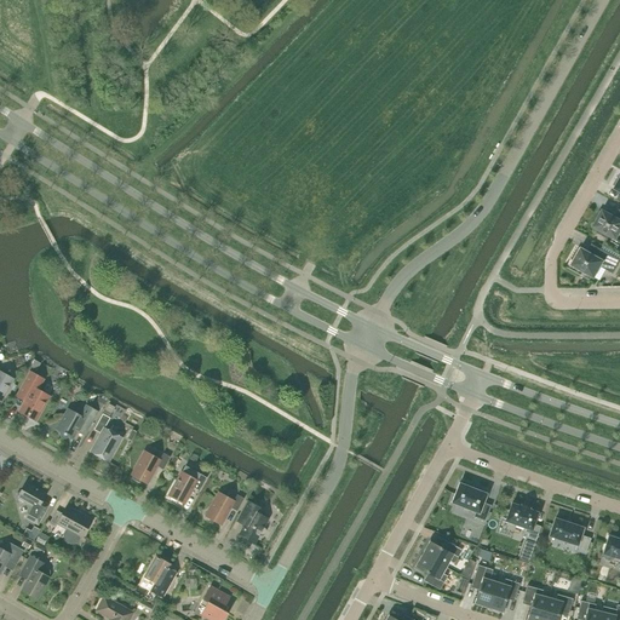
[(596,223),(593,228),(598,230),(597,233),(608,239),(609,236),(615,240),(619,231),(619,214),(618,219),(603,211),(602,212),(598,211),(593,222),(596,223)]
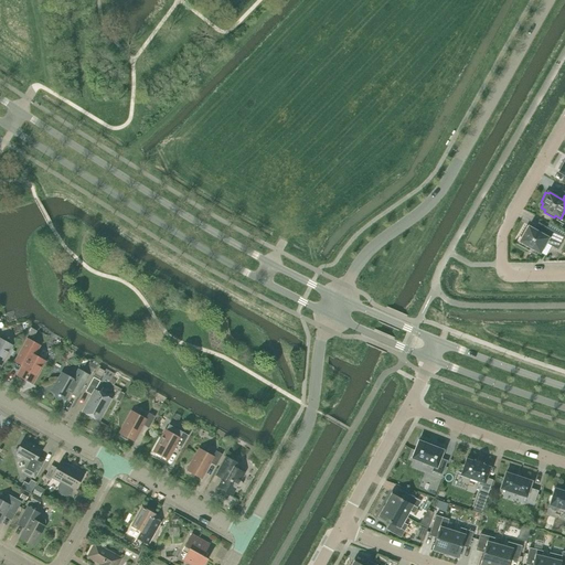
[(526,227),(521,236),(523,237),(521,242),(542,254),(547,243),(558,249),(564,237),(547,227),(544,234),(530,226),(529,228),(526,227)]
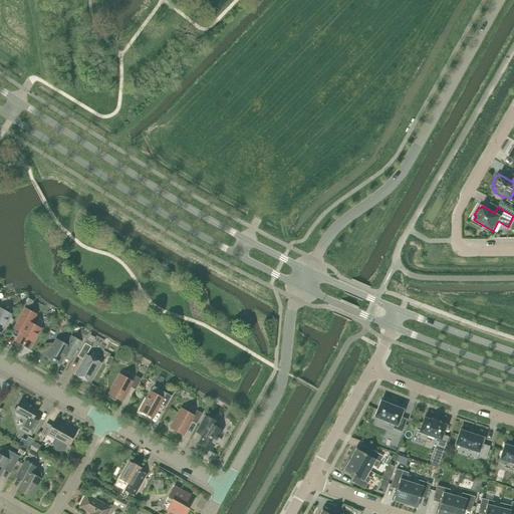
[(0,333),(1,334),(12,314),(8,312),(8,311),(8,309),(4,307),(2,308),(2,309),(0,307),(0,333)]
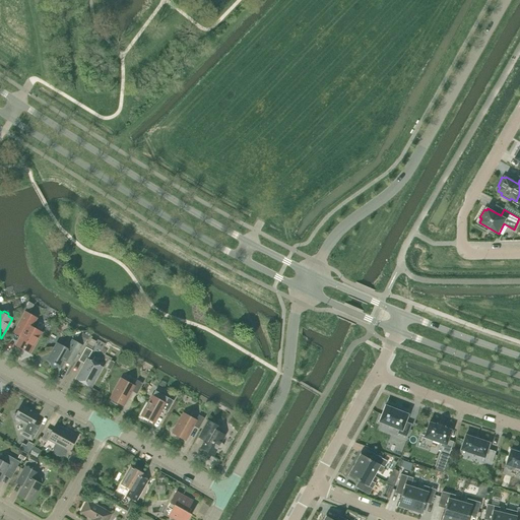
[(25,312),(14,332),(21,336),(16,345),(30,353),(42,332),(31,327),(37,318),(25,312)]
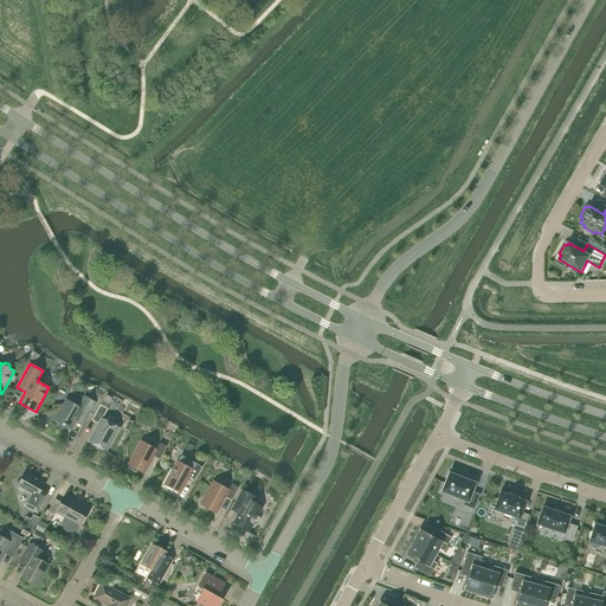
[(98,400),(103,392),(96,387),(91,395),(98,400)]
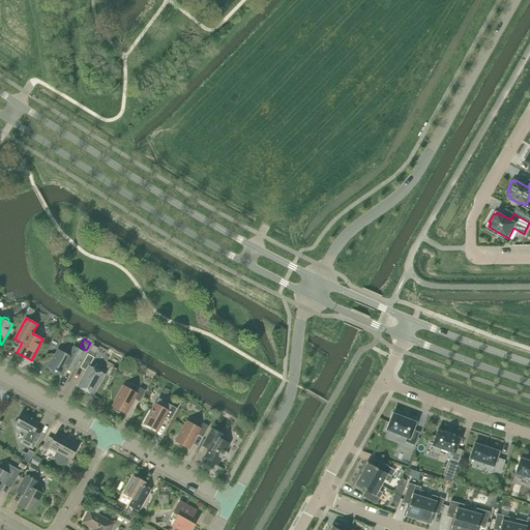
[(95,353),(98,348),(92,344),(89,350),(95,353)]
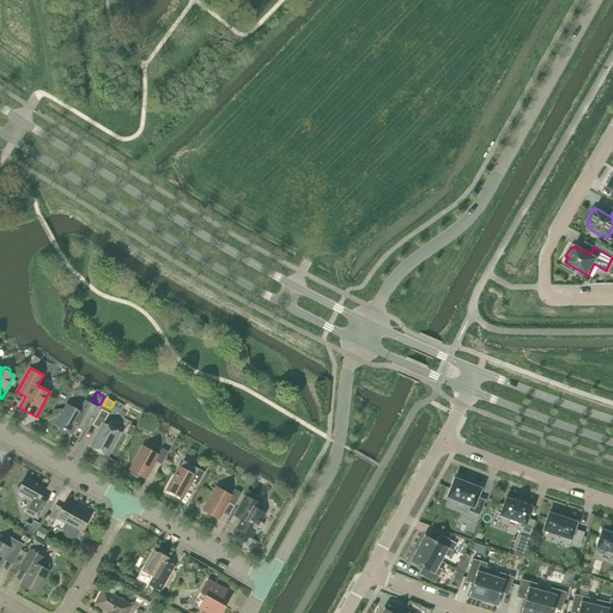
[(59,426),(60,431),(64,430),(65,430),(72,434),(77,425),(82,418),(89,422),(97,407),(85,401),(79,411),(67,405),(55,424),(59,426)]
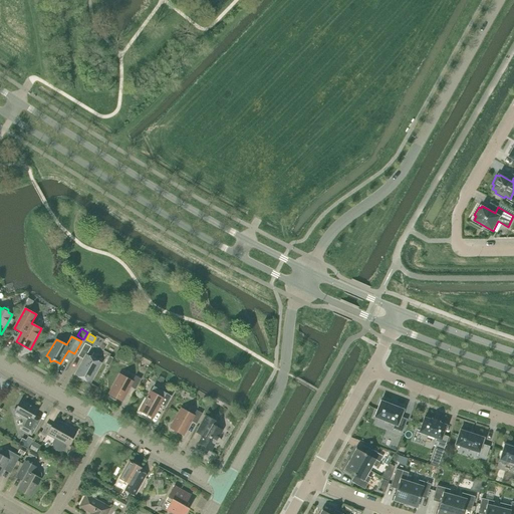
[(93,373),(94,374),(101,363),(86,355),(91,346),(85,343),(78,356),(83,359),(81,363),(80,366),(81,366),(76,374),(75,374),(89,382),(90,382),(89,381),(93,373)]
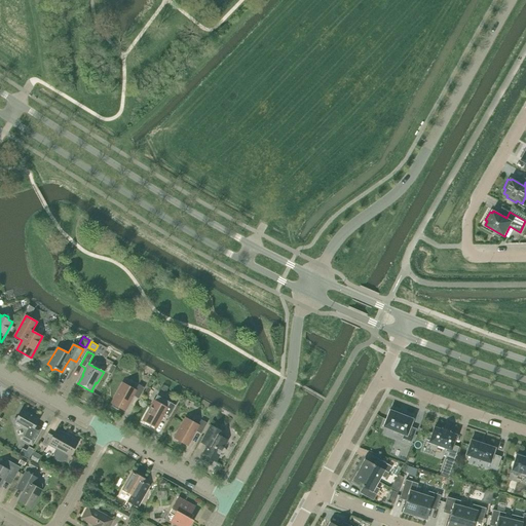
[(110,363),(106,370),(112,373),(116,366),(110,363)]
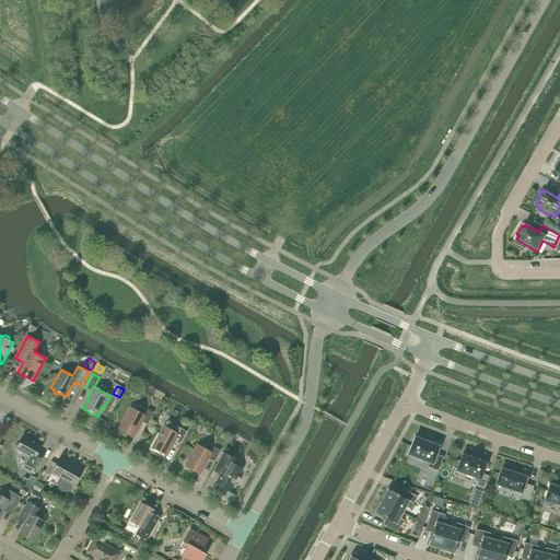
[(120,432),(126,435),(127,433),(132,436),(141,421),(148,424),(154,412),(148,409),(144,416),(131,408),(119,429),(121,430),(120,432)]
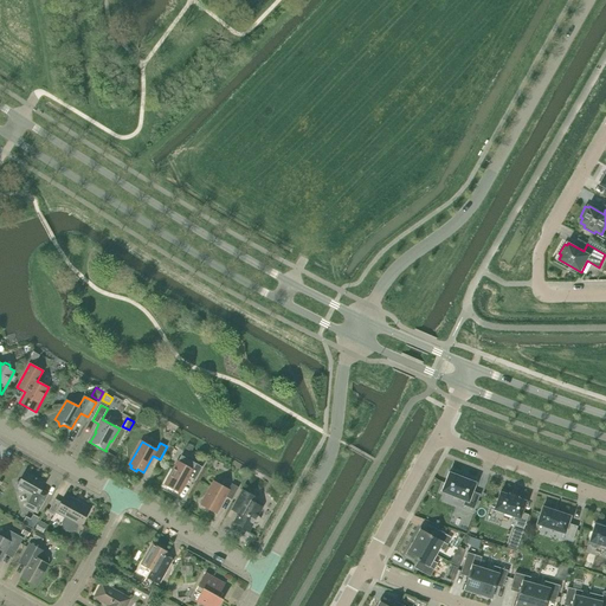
[(192,470),(178,462),(165,484),(180,492),(189,476),(195,479),(202,468),(195,463),(192,470)]
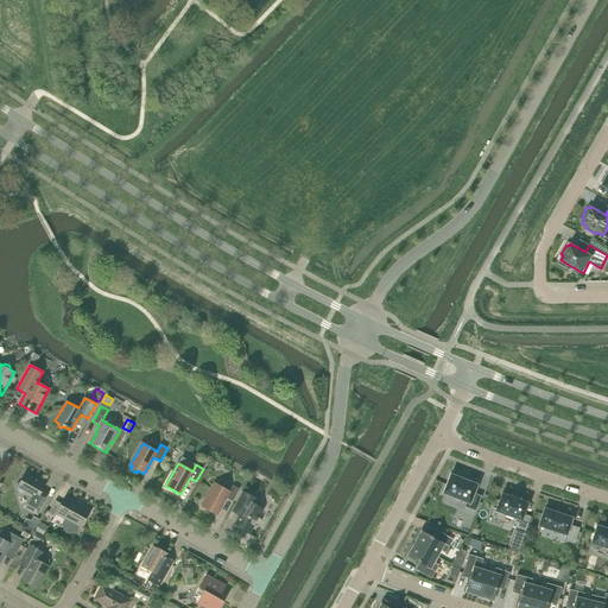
[(45,485),(25,474),(19,483),(17,483),(19,493),(25,492),(32,495),(25,507),(37,513),(44,501),(38,498),(45,485)]
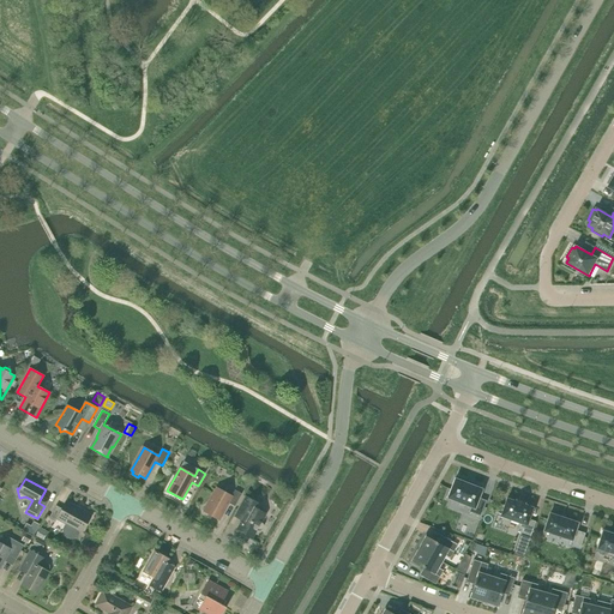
[(482,491),(455,480),(447,499),(470,507),(469,512),(481,517),(486,501),(479,499),(482,491)]
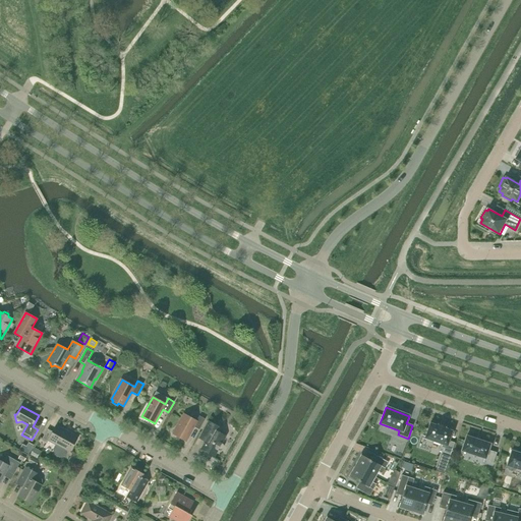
[(196,421),(184,414),(173,433),(185,441),(193,426),(199,429),(205,419),(199,416),(196,421)]
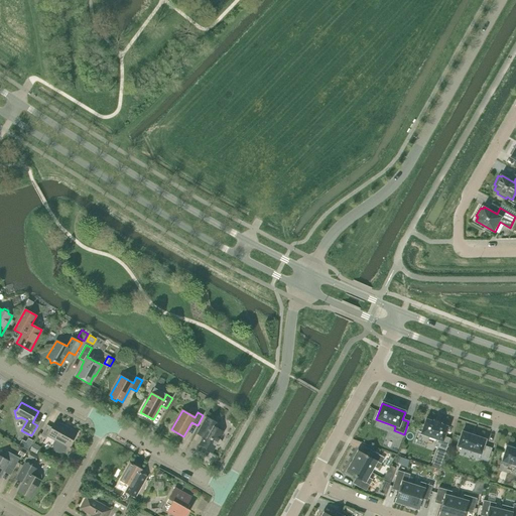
[(216,445),(217,446),(219,445),(221,442),(221,440),(219,439),(223,432),(216,427),(218,423),(207,417),(198,434),(204,437),(199,445),(212,453),(216,445)]
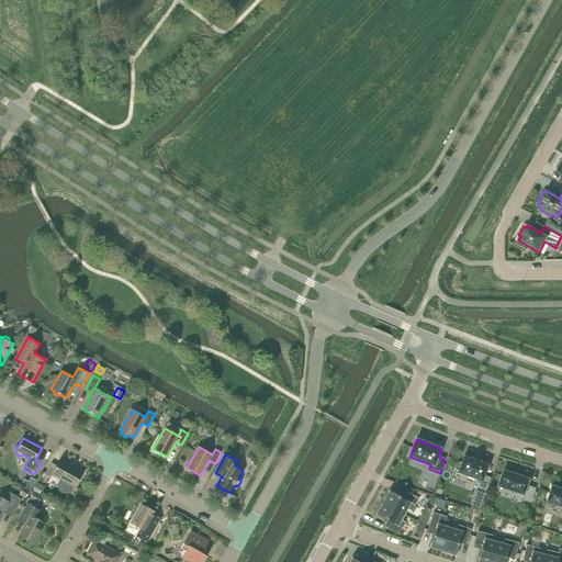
[(485,491),(490,478),(483,475),(487,465),(487,464),(486,464),(479,462),(480,460),(473,458),(472,460),(464,457),(458,472),(459,472),(476,479),(473,486),(485,491)]
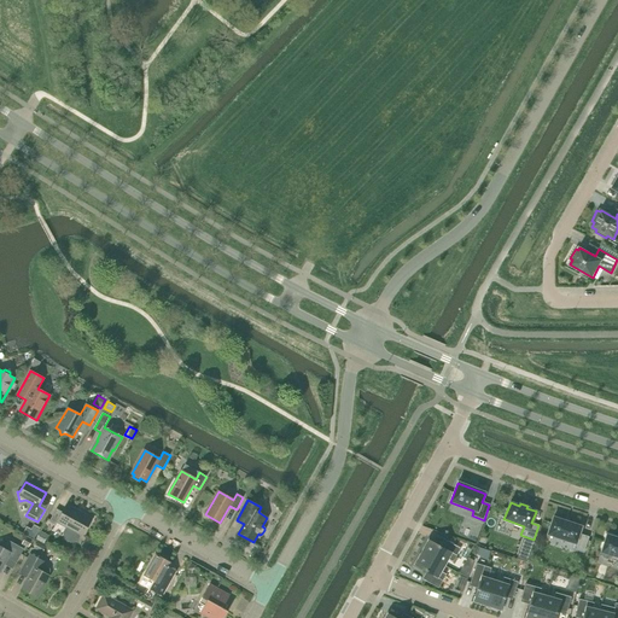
[(48,522),(56,525),(57,523),(82,536),(92,519),(66,505),(64,511),(63,513),(56,509),(48,522)]
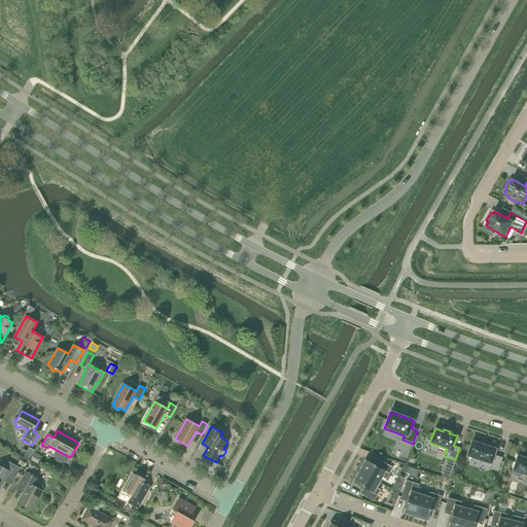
[(494,455),(495,449),(486,446),(487,446),(481,444),(471,441),(467,456),(491,463),(489,468),(498,471),(502,458),(494,455)]
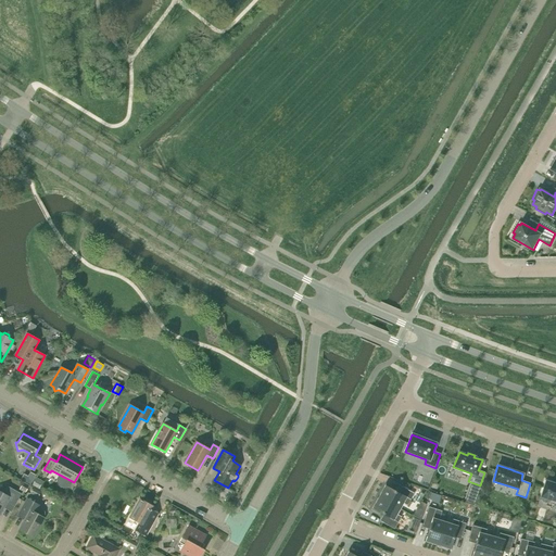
[(32,484),(39,489),(42,481),(36,478),(32,484)]
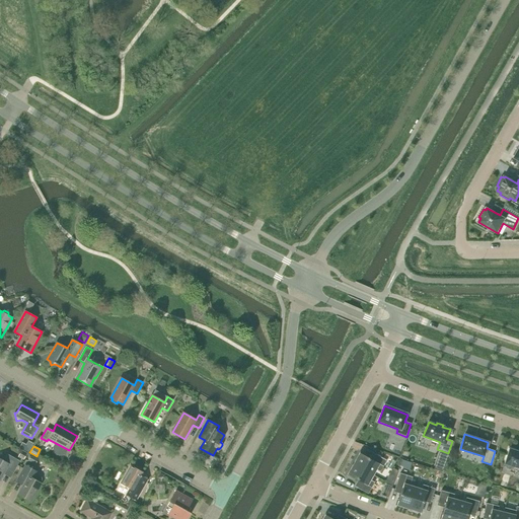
[(517,451),(509,449),(505,463),(506,464),(506,466),(507,468),(511,469),(513,468),(514,466),(518,467),(518,451),(517,451)]
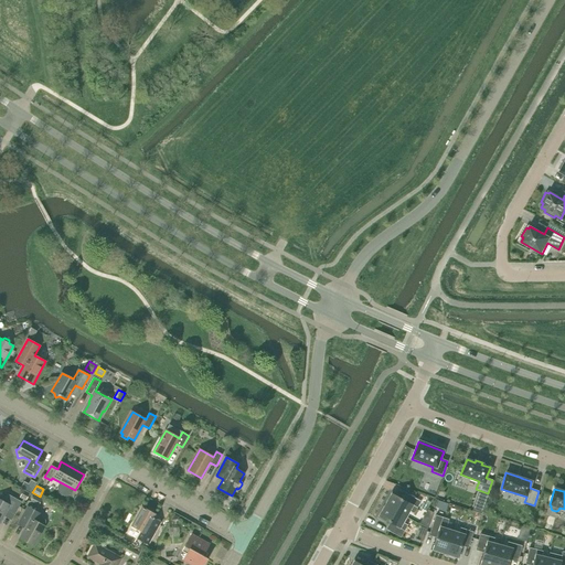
[(387,503),(386,505),(407,518),(411,511),(414,513),(420,501),(408,494),(405,501),(396,497),(397,496),(392,492),(386,502),(387,503)]
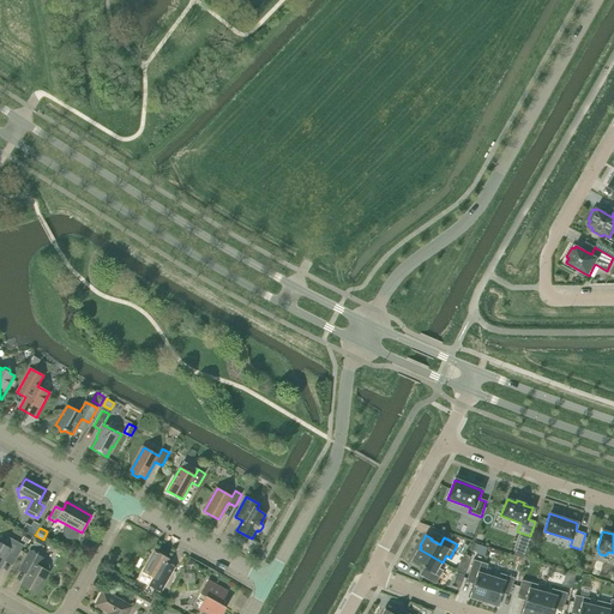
[(89,547),(92,541),(84,536),(80,542),(89,547)]
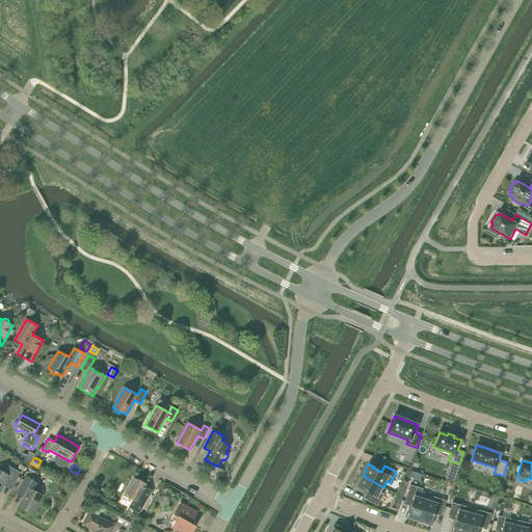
[(0,490),(5,482),(12,486),(21,473),(7,466),(3,473),(0,471),(0,490)]
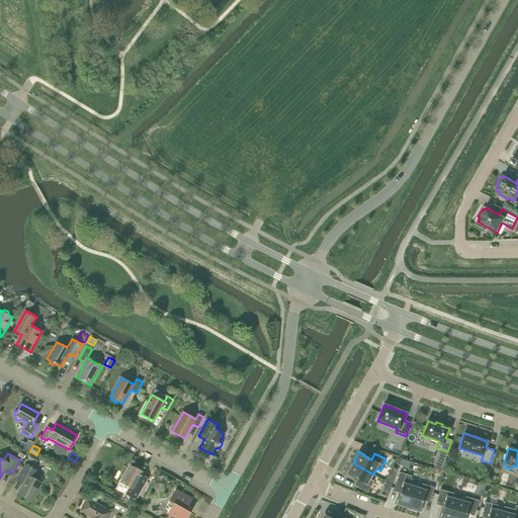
[(27,460),(35,463),(37,458),(30,454),(27,460)]
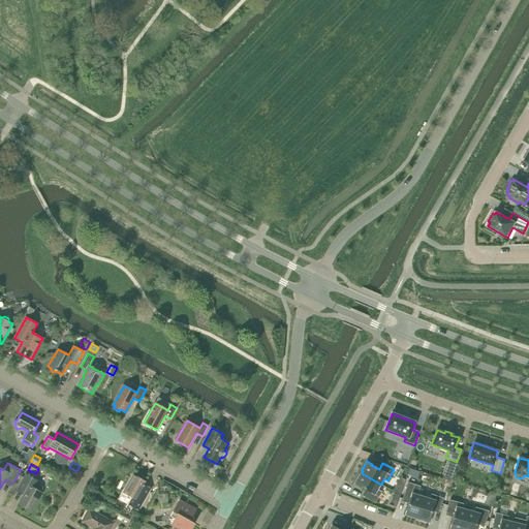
[(454,481),(459,468),(450,465),(445,478),(454,481)]
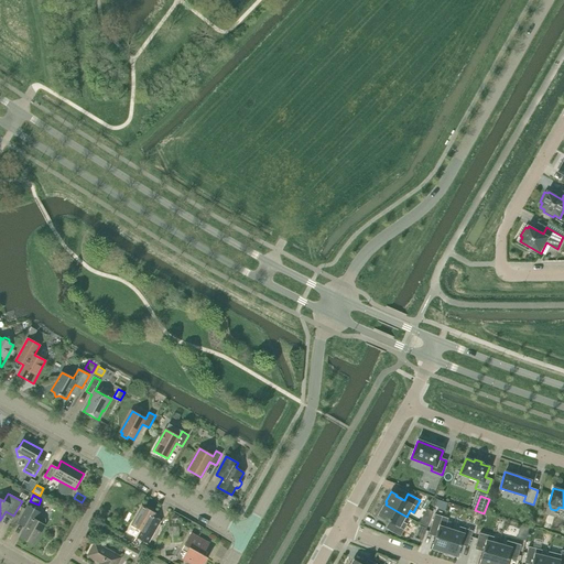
[(407,517),(386,505),(383,507),(382,507),(377,517),(382,520),(382,519),(391,523),(388,530),(400,537),(407,524),(403,522),(407,517)]
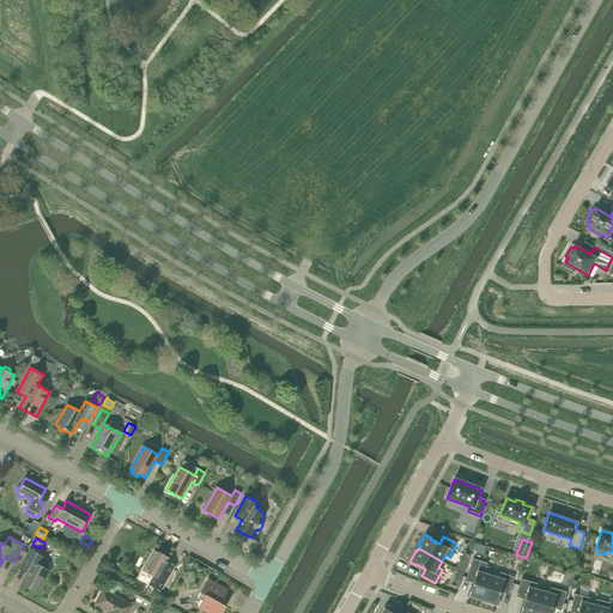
[(38,554),(30,550),(22,565),(30,570),(26,575),(22,584),(37,593),(49,571),(47,570),(49,568),(49,565),(48,563),(42,559),(41,562),(36,558),(38,554)]
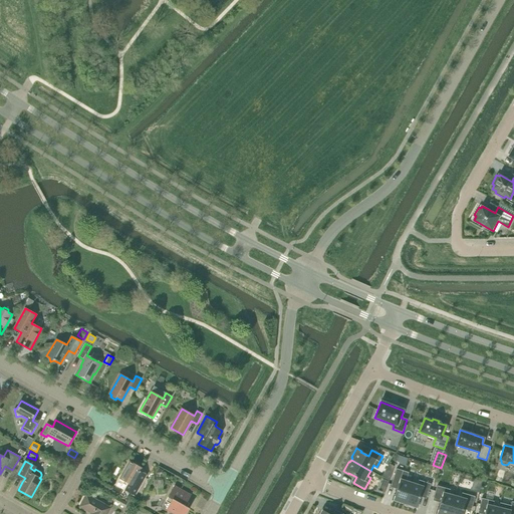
[(130,461),(119,479),(133,486),(129,492),(135,495),(141,484),(136,481),(143,469),(130,461)]
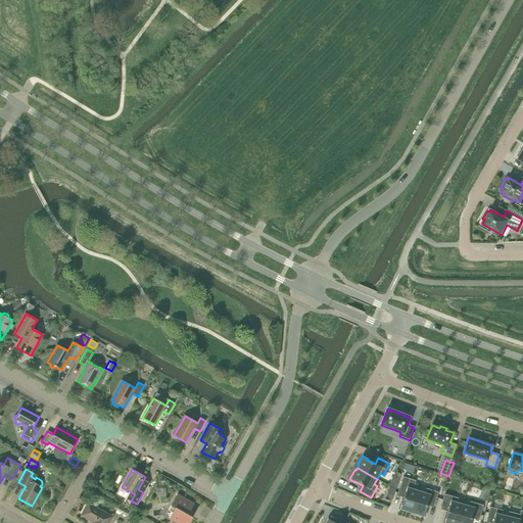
[(410,511),(412,512),(419,490),(413,488),(416,481),(403,477),(397,493),(405,495),(401,504),(400,504),(398,509),(409,512),(410,511)]
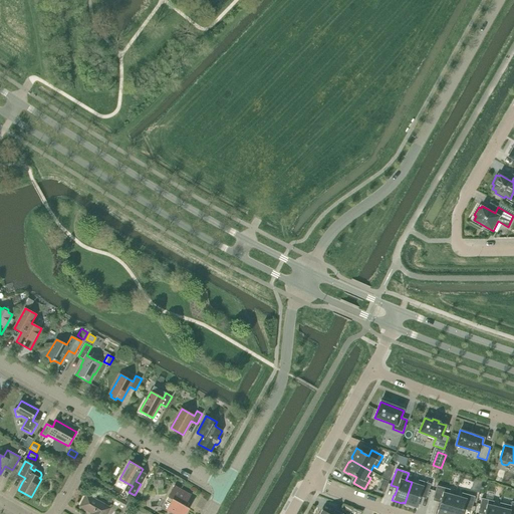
[(412,482),(405,503),(408,504),(407,505),(417,508),(419,503),(418,502),(421,494),(427,496),(431,484),(419,480),(418,484),(412,482)]
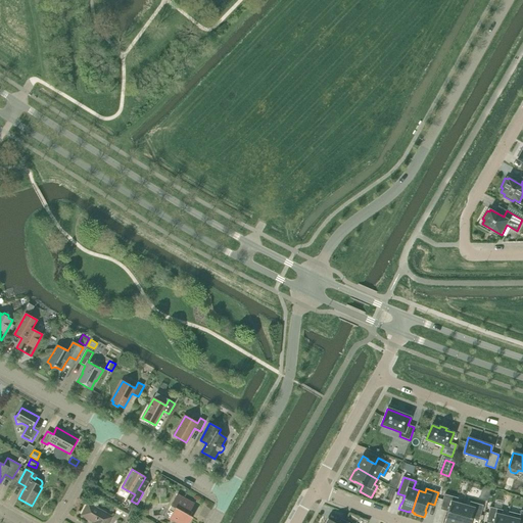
[(484,488),(482,500),(490,502),(492,490),(484,488)]
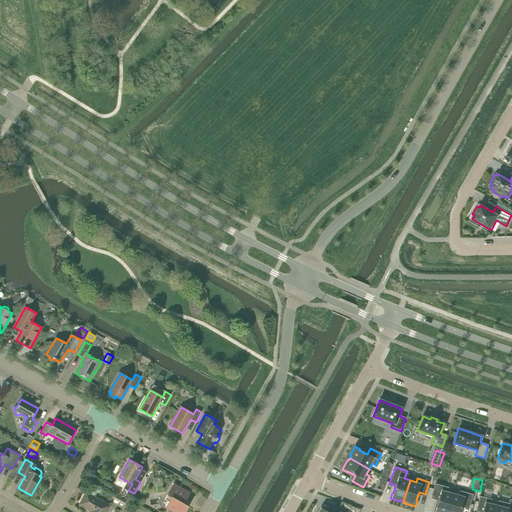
[(173,484),(165,499),(169,502),(166,507),(173,511),(185,511),(188,506),(184,504),(190,493),(173,484)]
